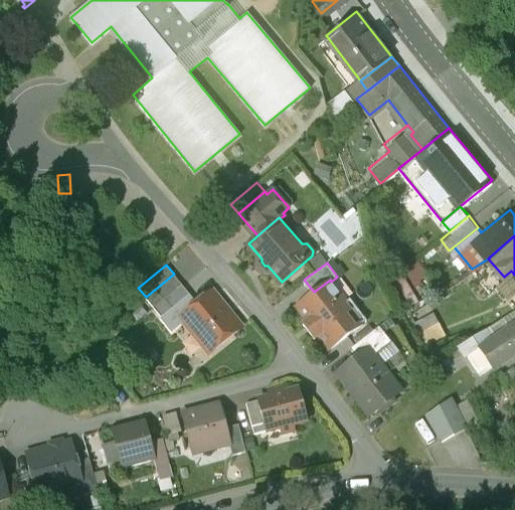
[(174,274),(146,297),(153,306),(181,283),(174,274)]
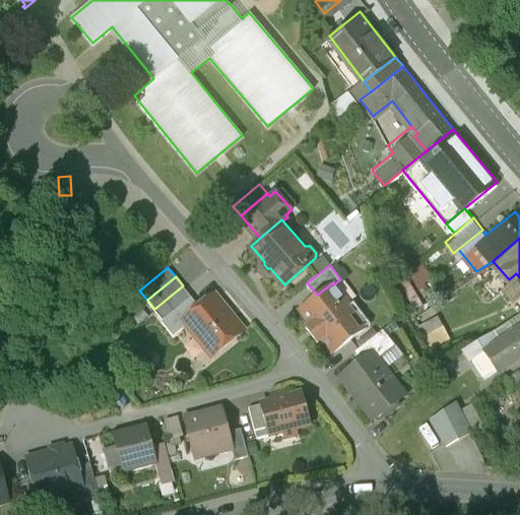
[(334,284),(333,282),(317,295),(301,307),(311,321),(306,325),(317,339),(322,336),(332,350),(370,322),(353,301),(348,305),(334,284)]
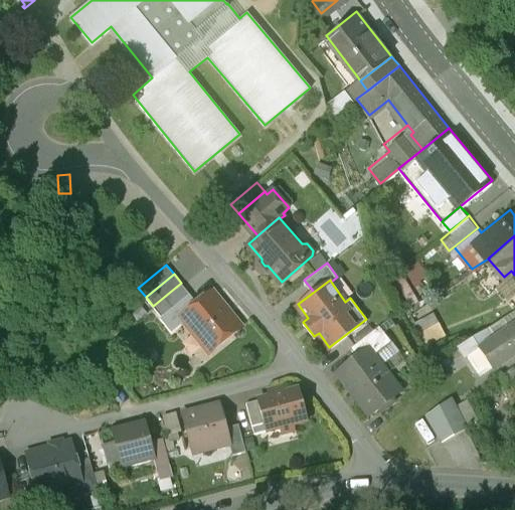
[(181,283),(153,306),(161,315),(189,293),(181,283)]
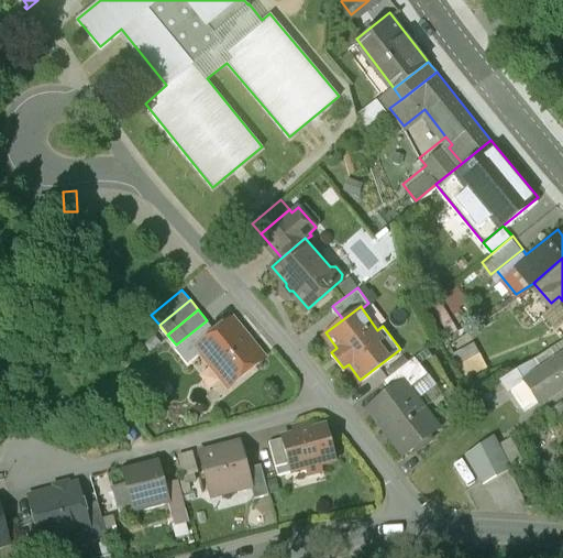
[(216,331),(199,343),(202,349),(230,382),(263,356),(231,318),(216,331)]
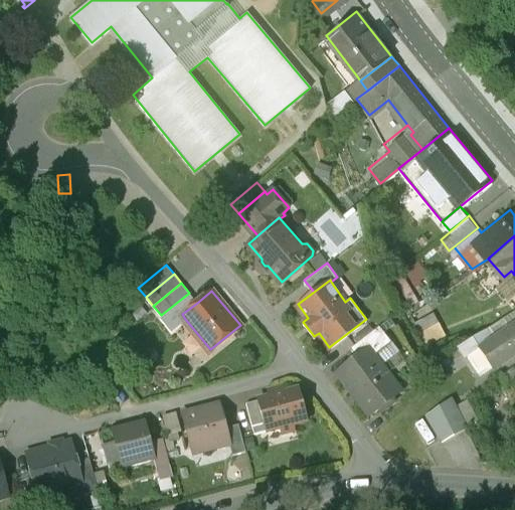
[(161,315),(159,317),(171,331),(185,319),(182,314),(197,303),(189,293),(161,315)]
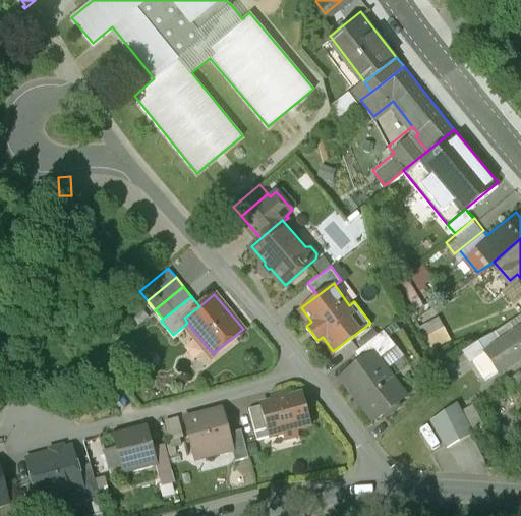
[(432,341),(451,333),(444,317),(425,324),(432,341)]
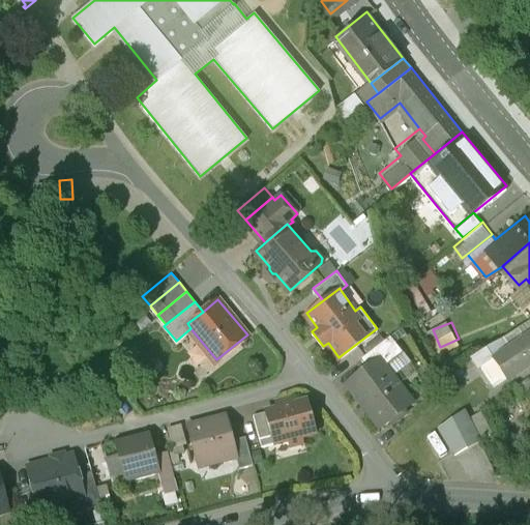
[(529,329),(494,355),(507,375),(529,358),(529,329)]
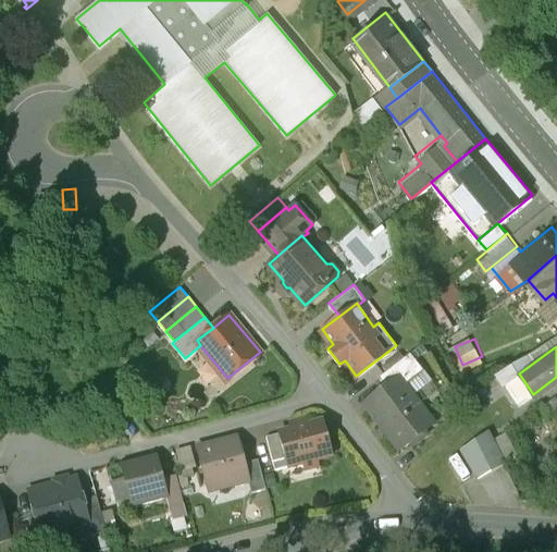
[(410,351),(379,375),(387,385),(399,376),(405,382),(423,369),(410,351)]
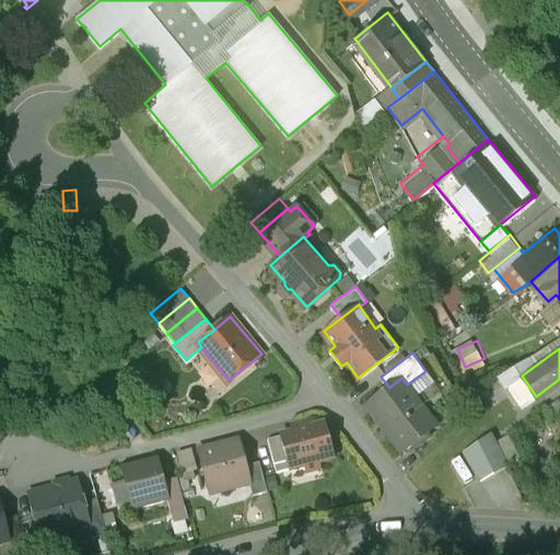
[(389,388),(366,404),(400,450),(412,441),(415,444),(429,435),(426,430),(435,424),(407,384),(401,378),(389,388)]
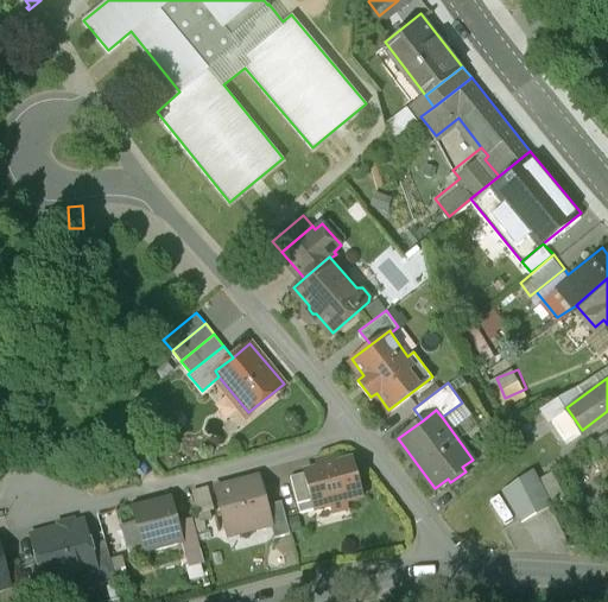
[(333,452),(316,457),(318,466),(304,469),(314,506),(363,493),(353,456),(335,461),(333,452)]
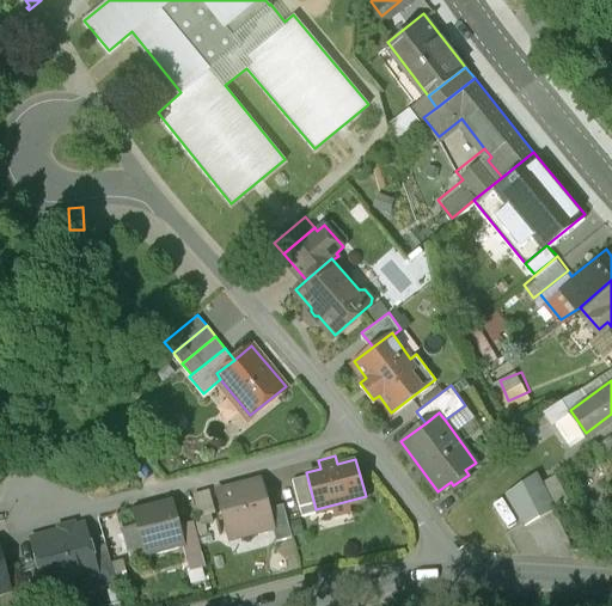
[(536,471),(505,493),(522,525),(554,507),(542,482),(536,471)]
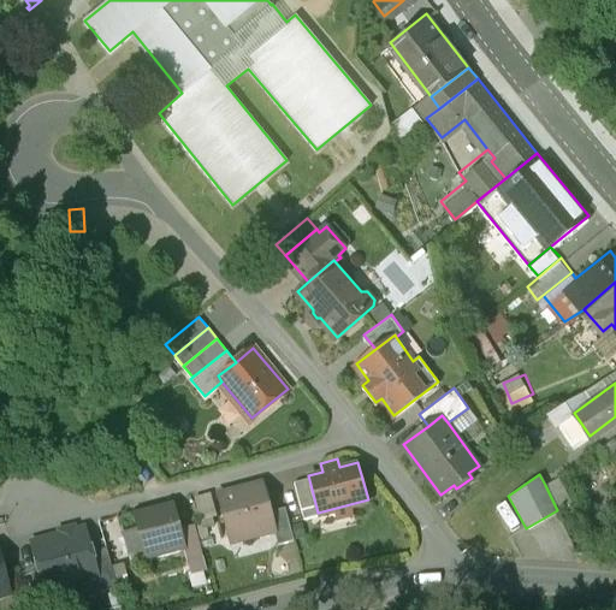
[(558,477),(545,485),(557,508),(570,501),(558,477)]
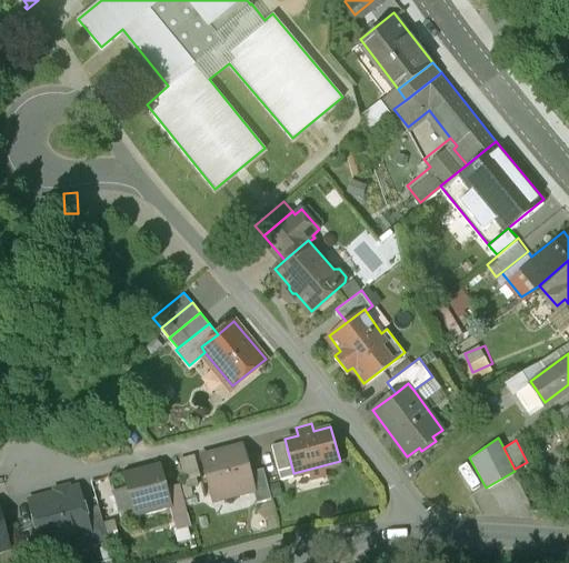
[(242,442),(201,453),(213,499),(253,488),(255,488),(249,470),(242,442)]
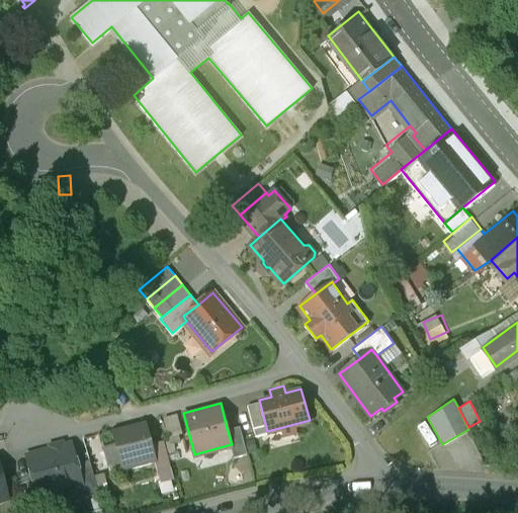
[(145,423),(113,432),(123,467),(155,458),(145,423)]
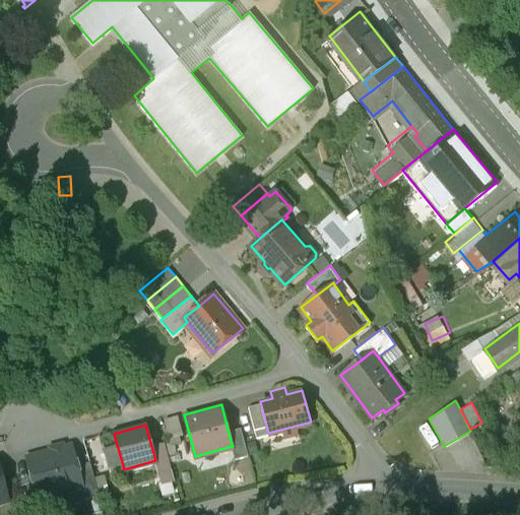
[(241,427),(228,430),(233,446),(232,446),(236,457),(248,454),(241,427)]
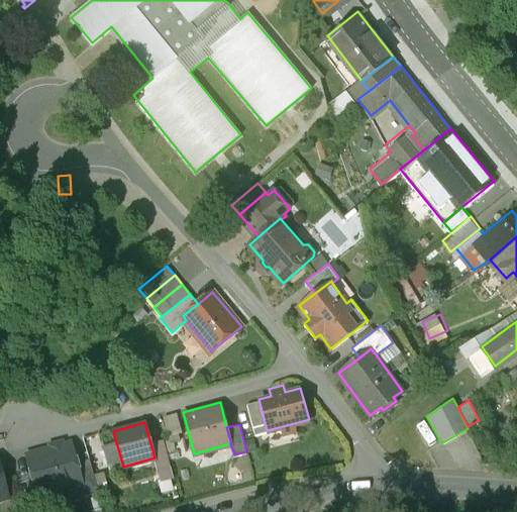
[(70,442),(27,453),(32,474),(28,479),(31,492),(38,493),(38,497),(80,486),(82,486),(75,462),(70,442)]
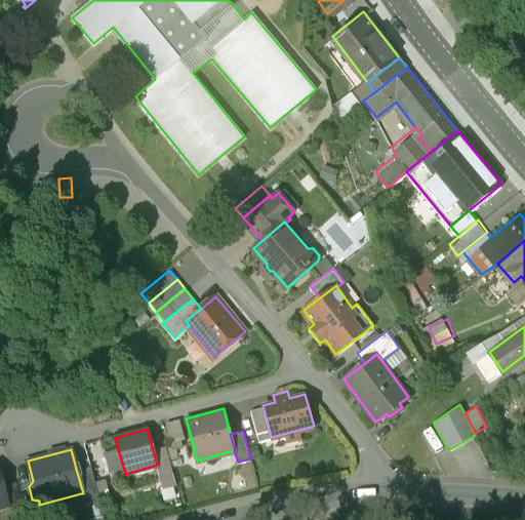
[(99,500),(90,466),(76,469),(83,493),(81,493),(84,504),(99,500)]
